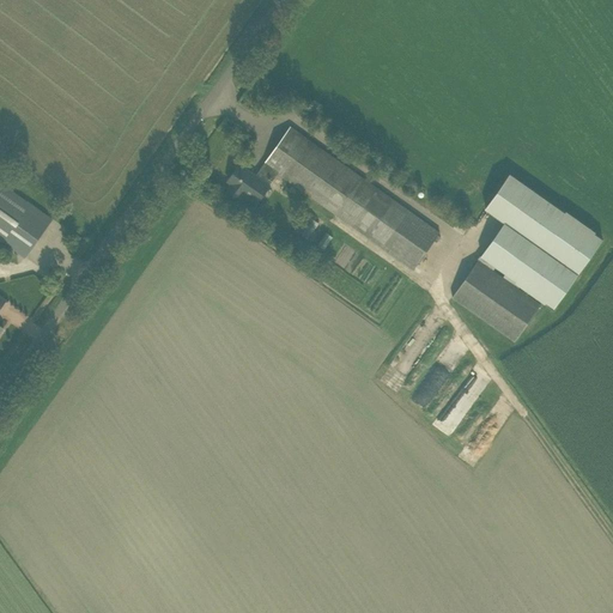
[(258,202),(278,174),(334,213),(413,269),(439,232),(290,126),(255,176),(240,164),(228,181),(232,184),(228,190),(238,199),(243,192),(258,202)]
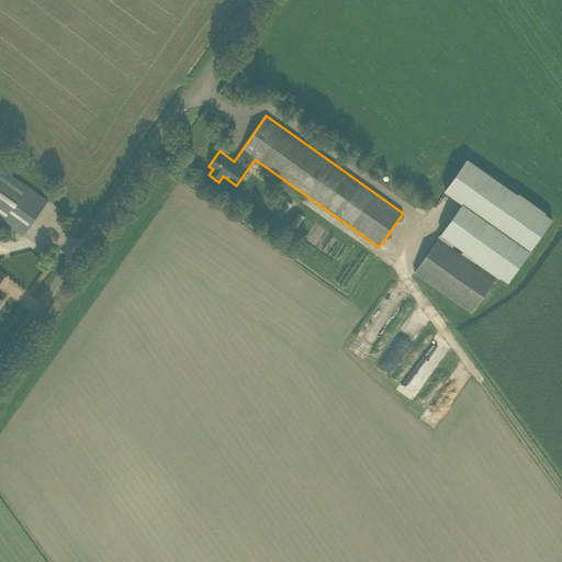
[(518,194),(476,166),(468,159),(445,191),(463,203),(415,272),(424,279),(471,313),(496,279),(475,265),(476,262),(499,279),(501,278),(507,282),(553,220),(544,213),(518,194)]
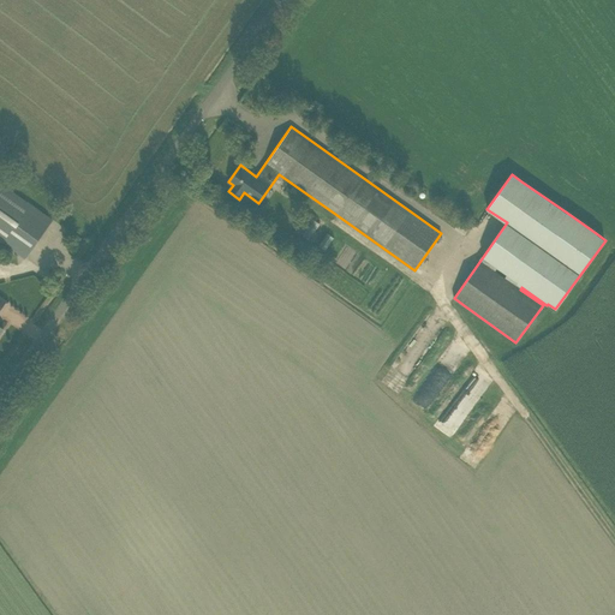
[(52,220),(0,183),(0,240),(24,258),(52,220)]
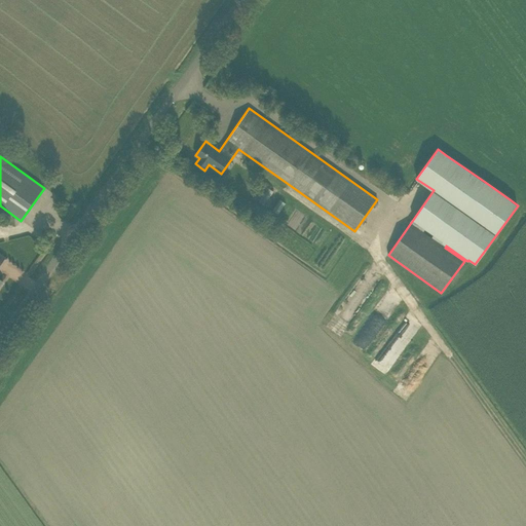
[(264,205),(273,192),(262,184),(254,197),(264,205)]
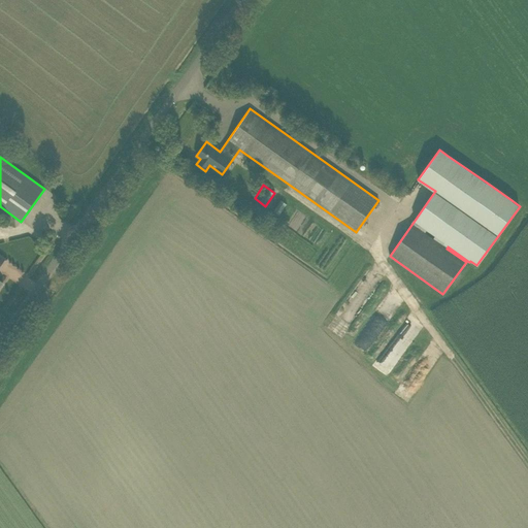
[(279,200),(275,210),(281,212),(285,202),(279,200)]
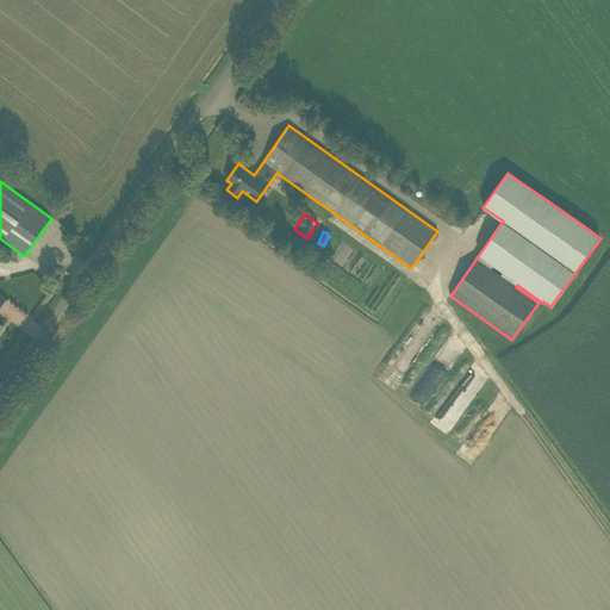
[(404,379),(416,354),(406,349),(394,374),(404,379)]
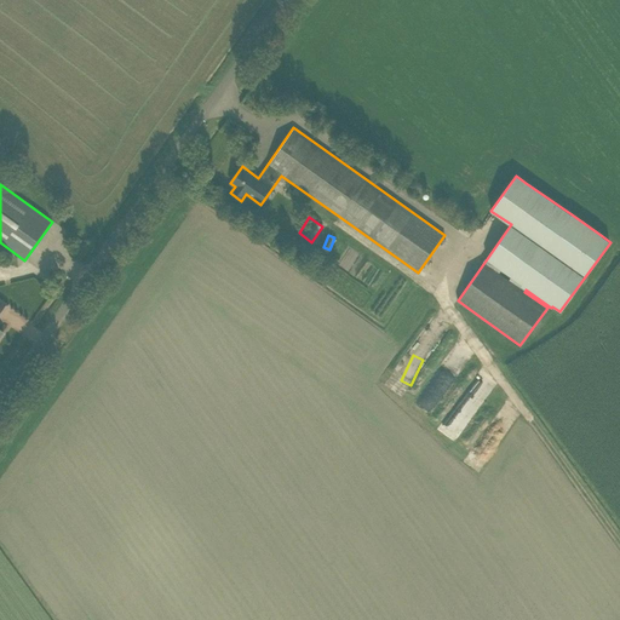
[(455,440),(492,389),(478,379),(442,430),(455,440)]
